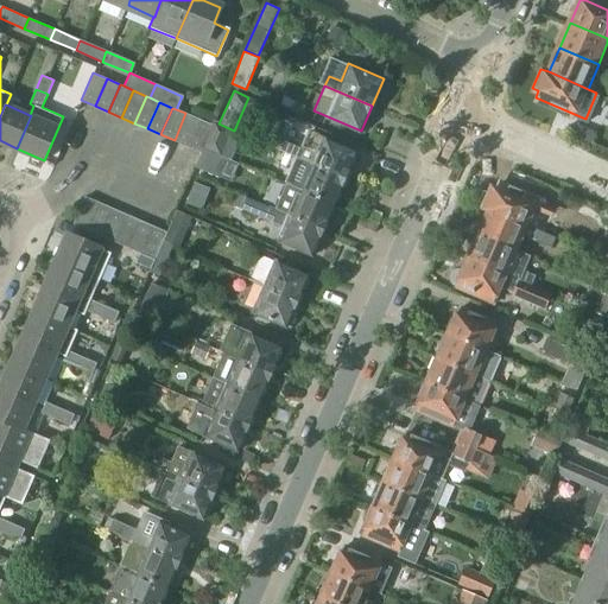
[(185,113),(175,140),(188,146),(198,119),(185,113)]
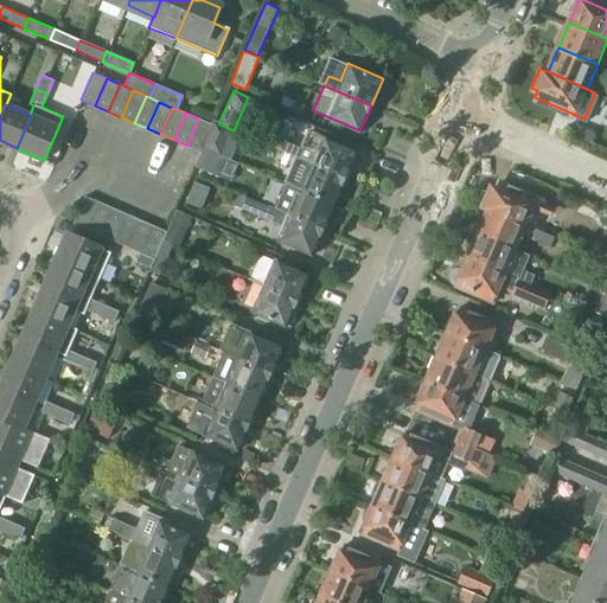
[(203,146),(210,129),(211,124),(198,119),(187,146),(200,151),(203,146)]
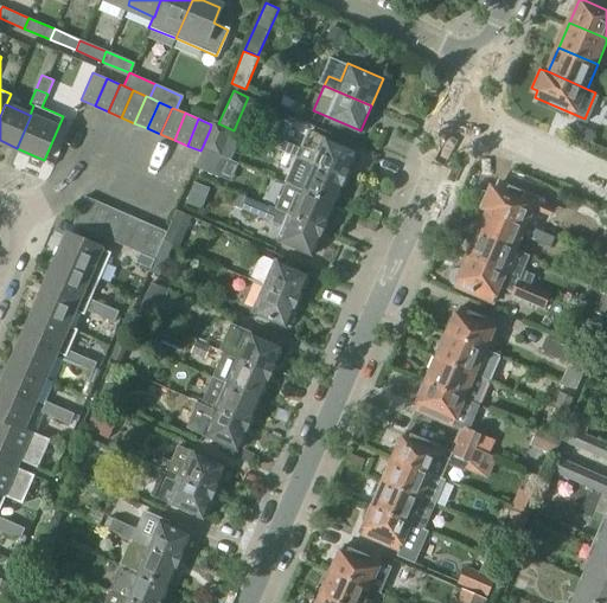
[(210,129),(203,146),(222,155),(229,138),(210,129)]
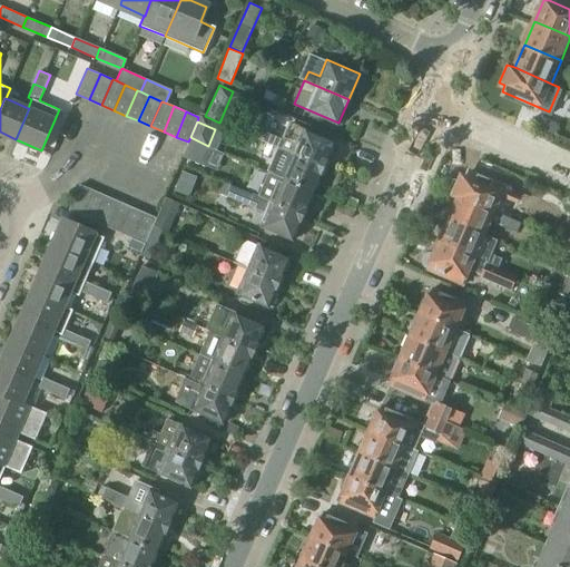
[(266,130),(262,140),(278,148),(291,153),(291,152),(324,166),(335,142),(302,128),(288,123),(282,137),(266,130)]
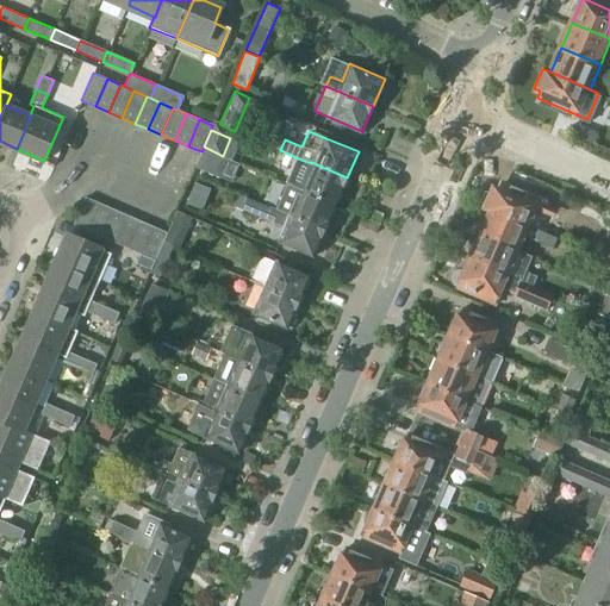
[(194,167),(197,167),(221,177),(229,158),(223,156),(204,147),(201,151),(194,167)]
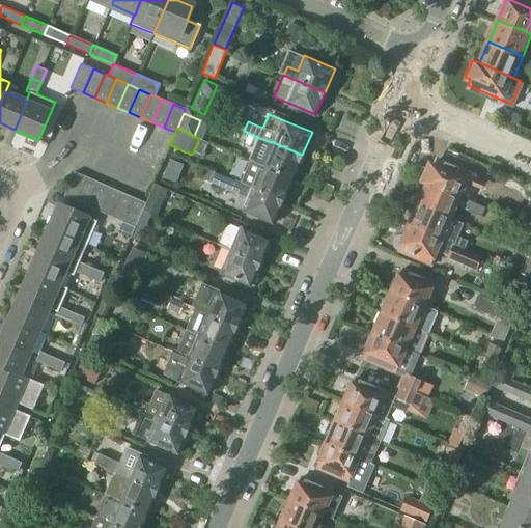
[(259,138),(250,159),(292,177),(302,155),(271,141),(271,142),(259,138)]
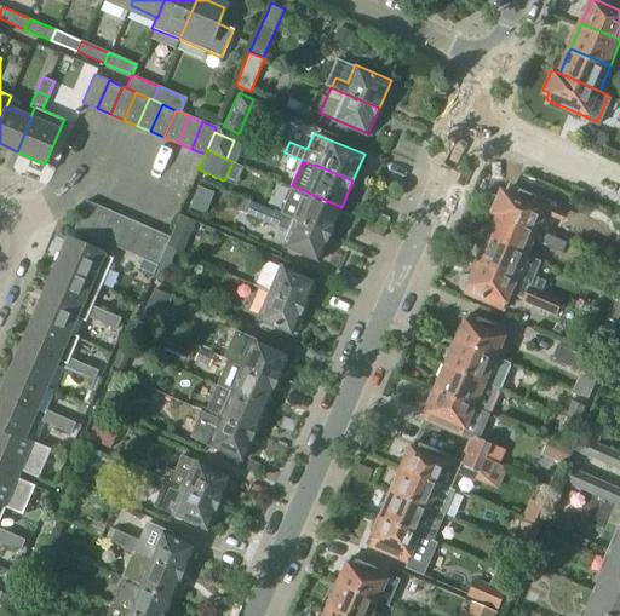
[(292,185),(281,212),(294,217),(331,232),(342,207),(292,185)]
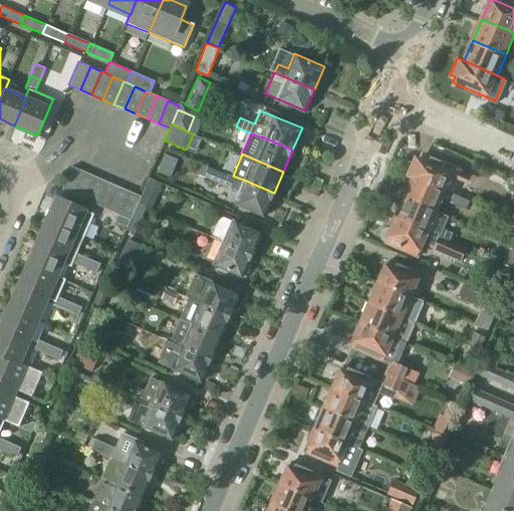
[(451,193),(452,191),(447,190),(452,179),(458,181),(458,183),(470,188),(474,176),(460,170),(461,169),(424,154),(421,160),(416,157),(409,175),(414,177),(451,193)]
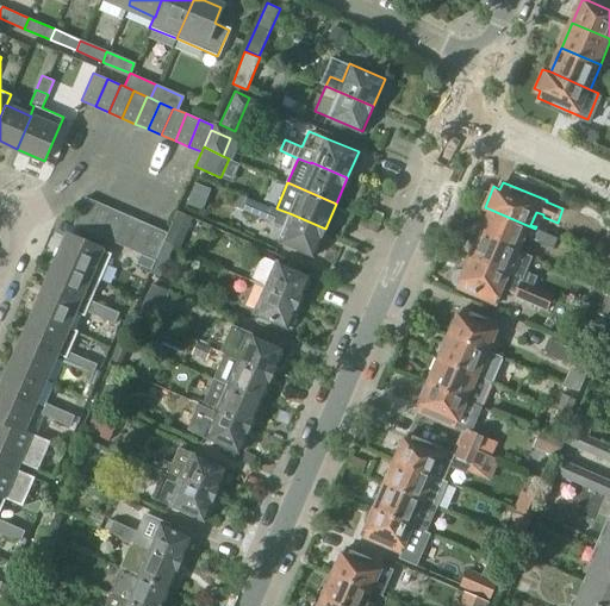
[(244,194),(240,207),(284,227),(279,239),(315,255),(325,229),(290,213),(277,208),(244,194)]
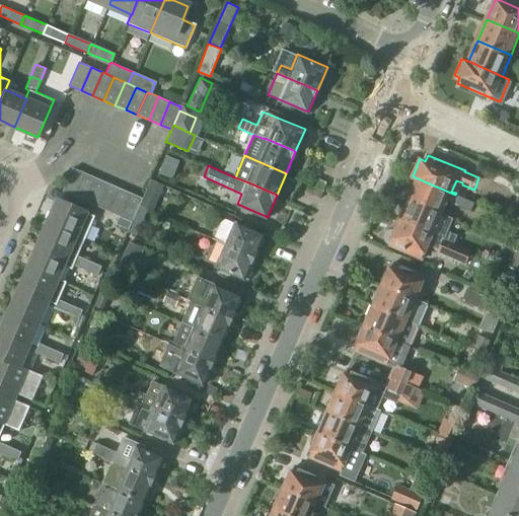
[(73,168),(63,192),(74,196),(84,172),(73,168)]
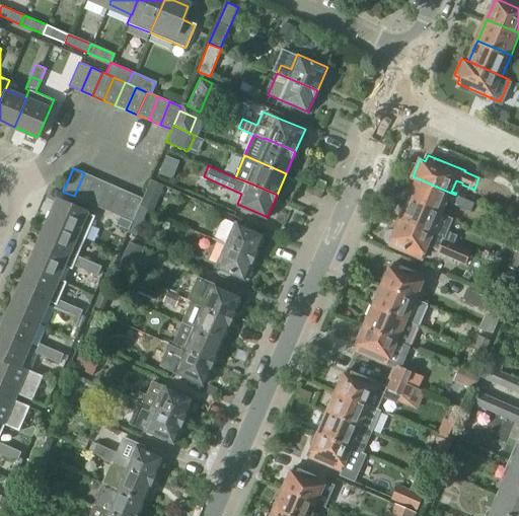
[(86,201),(96,177),(84,172),(74,196),(86,201)]
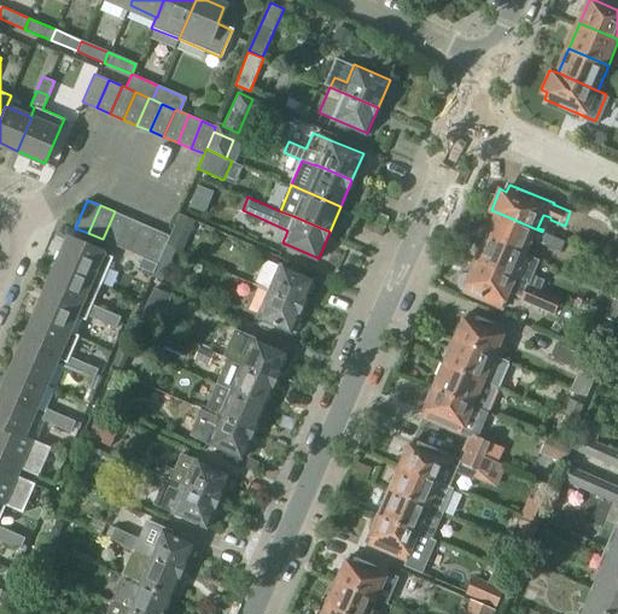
[(116,245),(128,217),(115,211),(103,239),(116,245)]
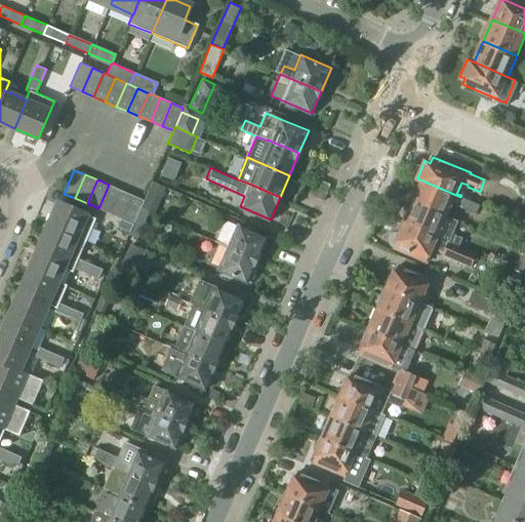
[(153,181),(144,200),(140,207),(150,211),(156,196),(155,196),(160,184),(153,181)]
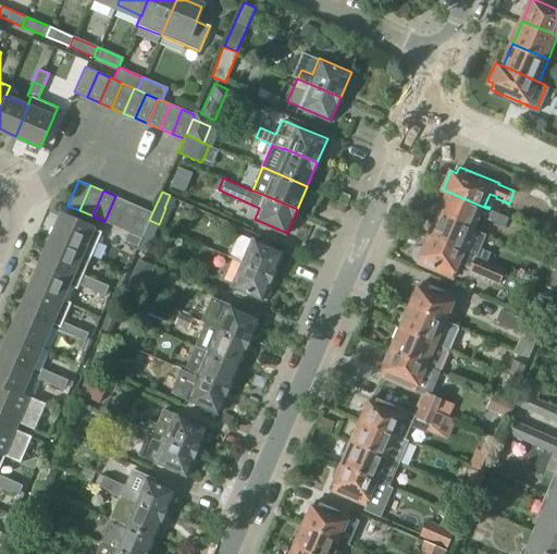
[(489,209),(448,192),(438,213),(474,229),(481,216),(505,225),(509,216),(490,207),(489,209)]
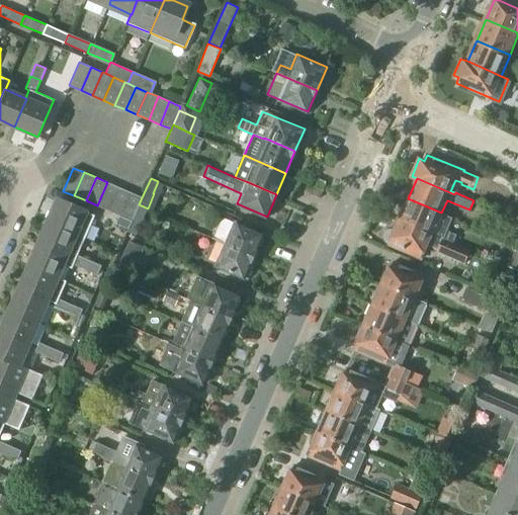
[(109,210),(119,187),(107,182),(97,205),(109,210)]
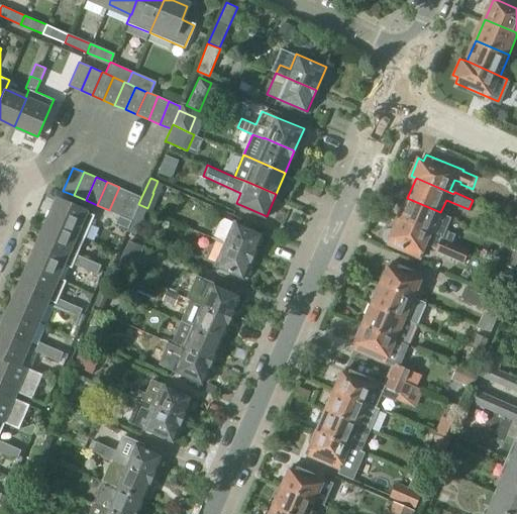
[(119,214),(120,215),(130,192),(119,187),(109,210),(119,214)]
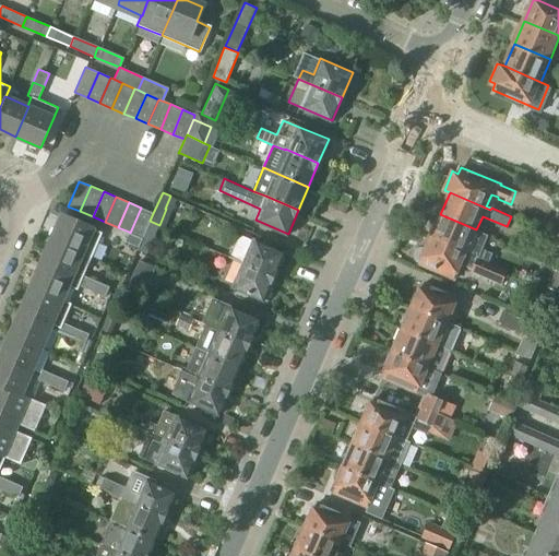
[(143,238),(150,221),(153,213),(141,208),(130,233),(143,238)]
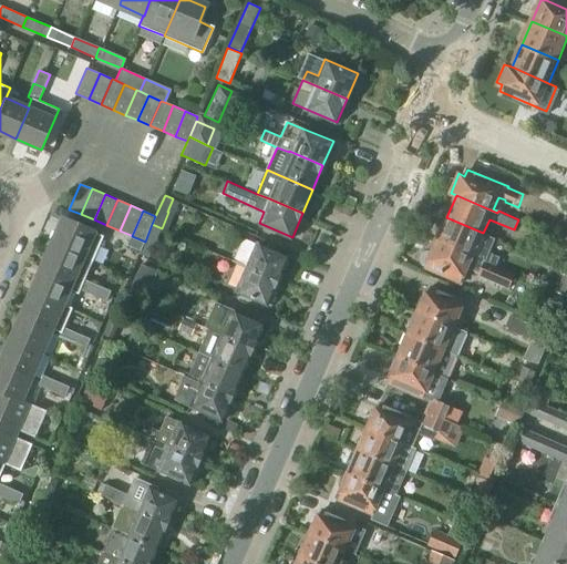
[(63,217),(52,242),(93,259),(103,235),(94,232),(63,217)]
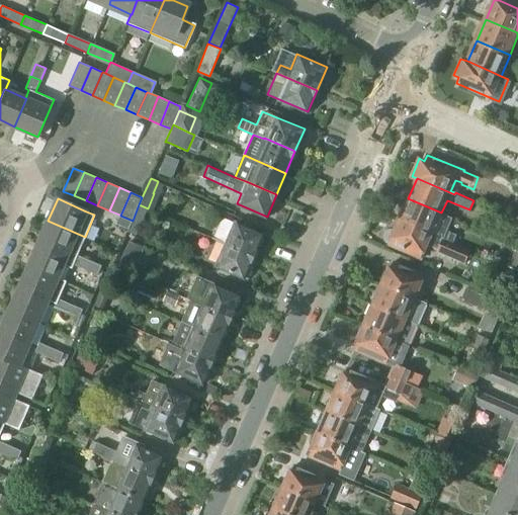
[(432,234),(433,233),(452,242),(456,234),(446,230),(451,217),(441,212),(408,198),(399,220),(432,234)]
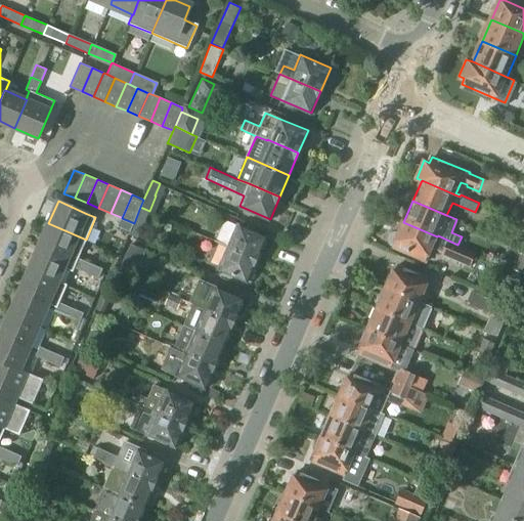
[(134,223),(130,231),(129,234),(137,239),(149,211),(140,207),(134,223)]
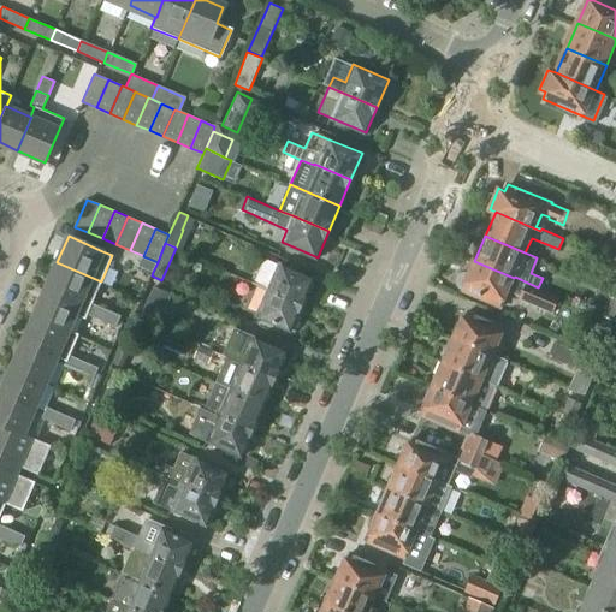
[(153,272),(158,262),(143,256),(142,255),(137,265),(153,272)]
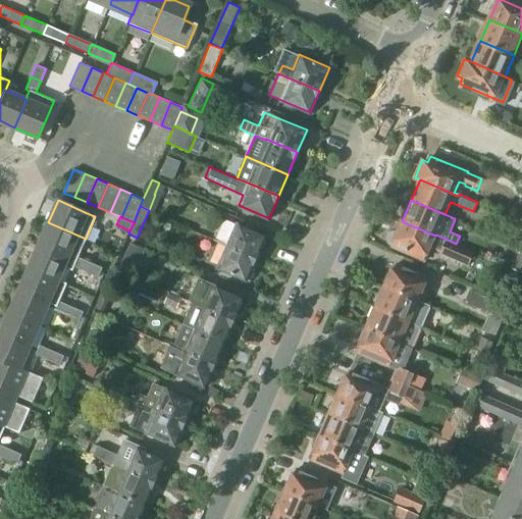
[(214,240),(227,246),(227,245),(257,258),(266,235),(238,222),(237,224),(226,220),(221,222),(214,240)]
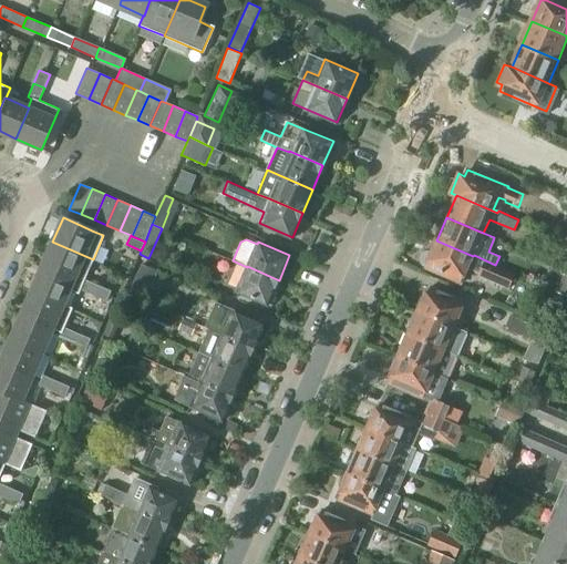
[(468,267),(478,272),(477,275),(508,288),(515,274),(495,265),(474,255),(473,256),(436,241),(431,253),(426,250),(423,252),(422,254),(421,257),(420,259),(421,262),(423,264),(428,266),(426,266),(463,282),(463,280),(461,280),(463,277),(464,278),(468,267)]
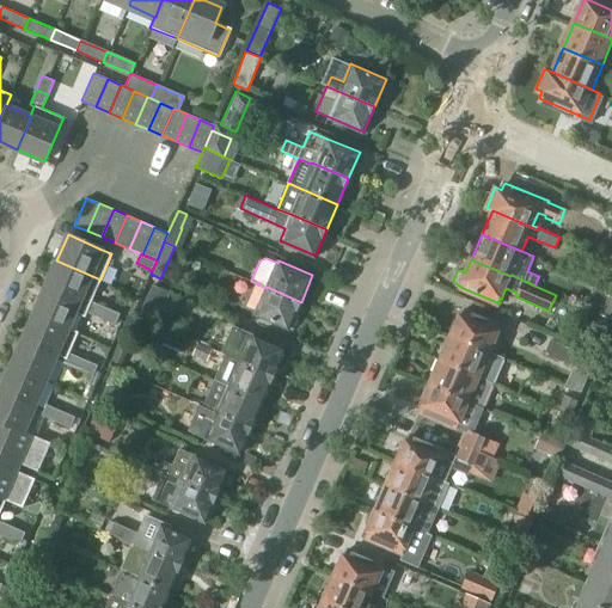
[(56,260),(46,287),(90,306),(91,301),(101,280),(56,260)]
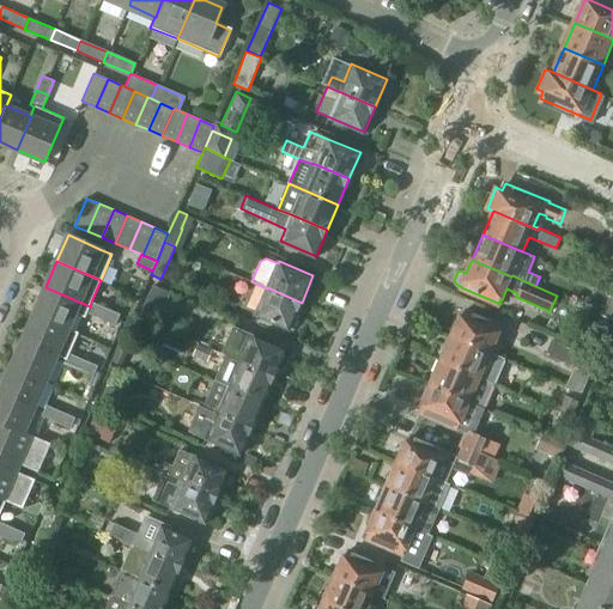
[(46,287),(35,312),(68,328),(68,327),(74,312),(85,317),(87,312),(90,306),(46,287)]
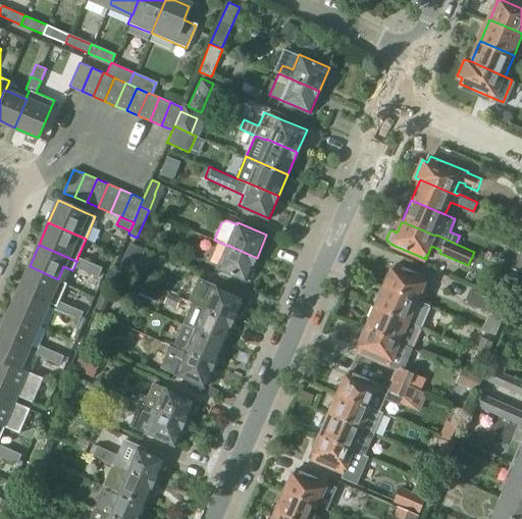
[(227,245),(227,246),(218,268),(247,280),(257,258),(227,245)]
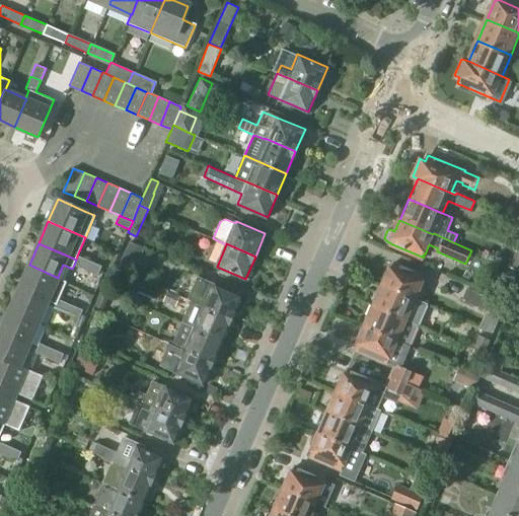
[(507,266),(518,271),(518,270),(518,250),(514,249),(507,266)]
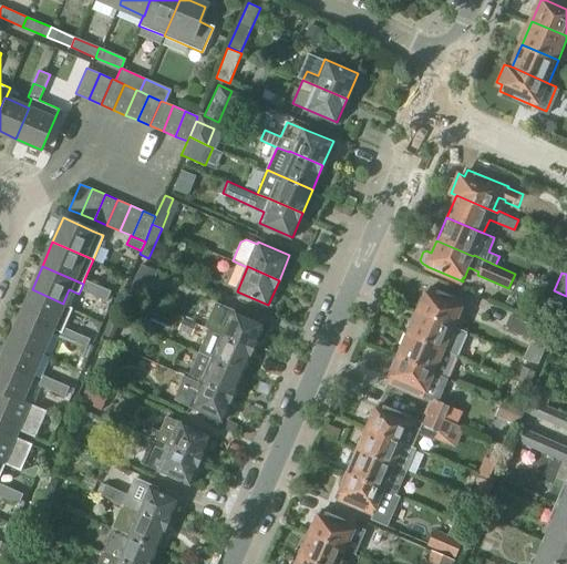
[(83,284),(81,289),(93,294),(96,285),(84,279),(83,284)]
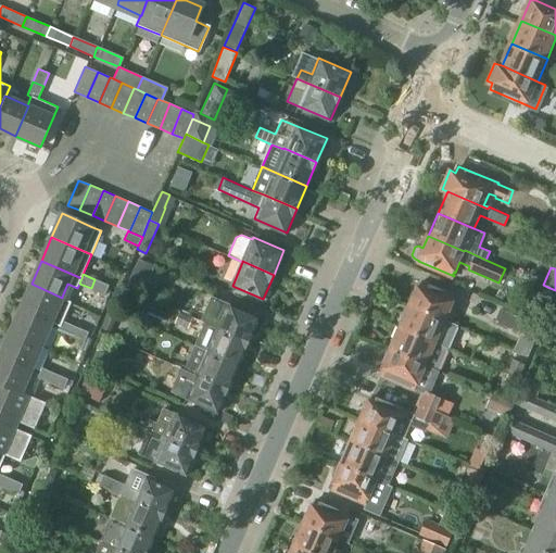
[(95,279),(91,288),(105,294),(108,289),(109,285),(95,279)]
